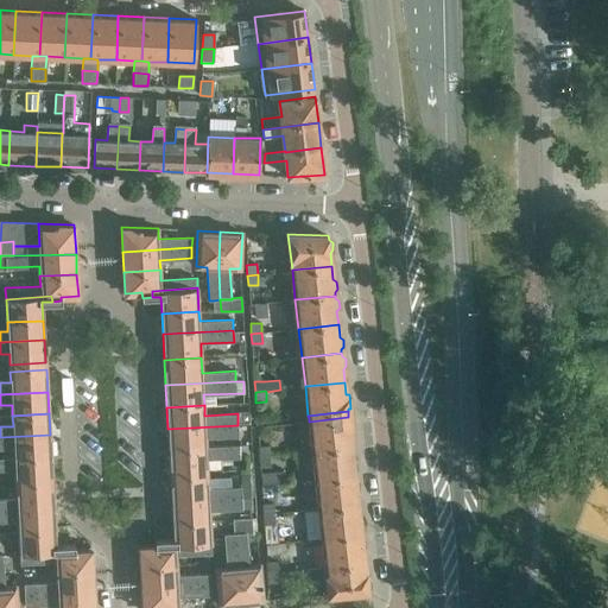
[(309,426),(312,450),(352,447),(350,434),(354,434),(352,419),(349,420),(348,417),(309,422),(289,424),(289,429),(309,426)]
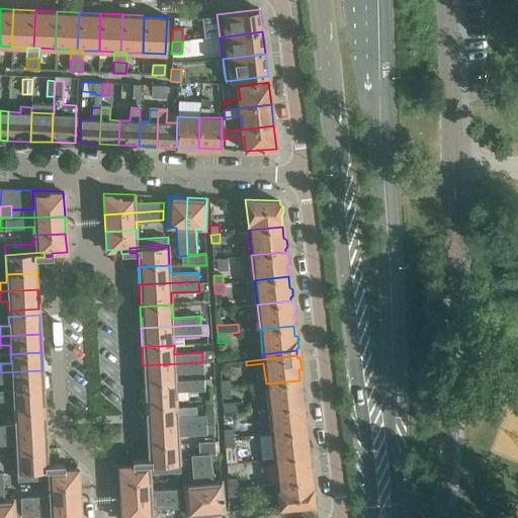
[(143,365),(144,382),(175,380),(175,373),(203,371),(202,362),(143,365)]
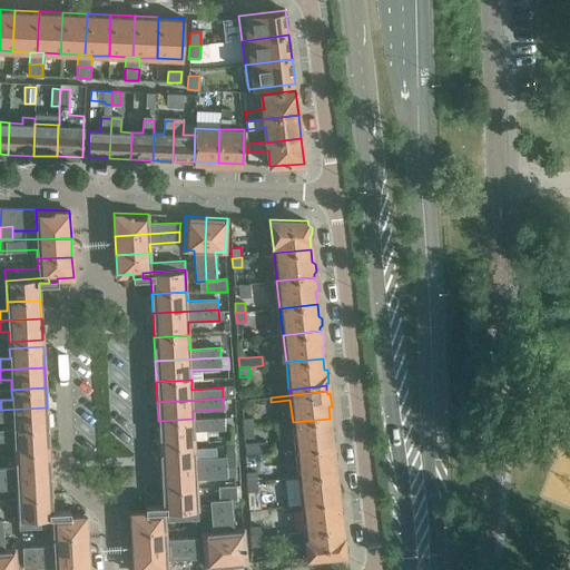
[(0,421),(13,421),(13,429),(48,428),(47,408),(0,410),(0,421)]
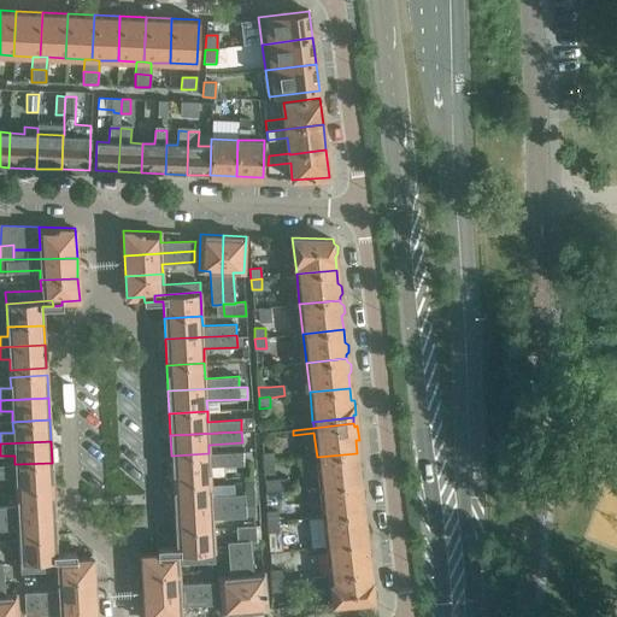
[(209,453),(171,456),(172,479),(174,482),(210,481),(210,477),(210,466),(251,464),(251,452),(209,453)]
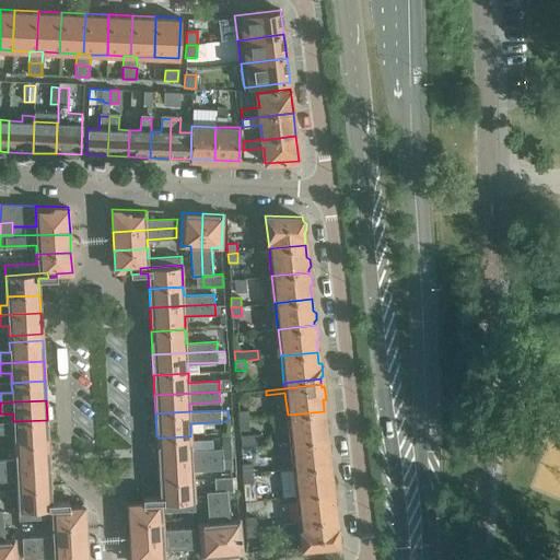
[(238,411),(240,421),(249,419),(248,410),(238,411)]
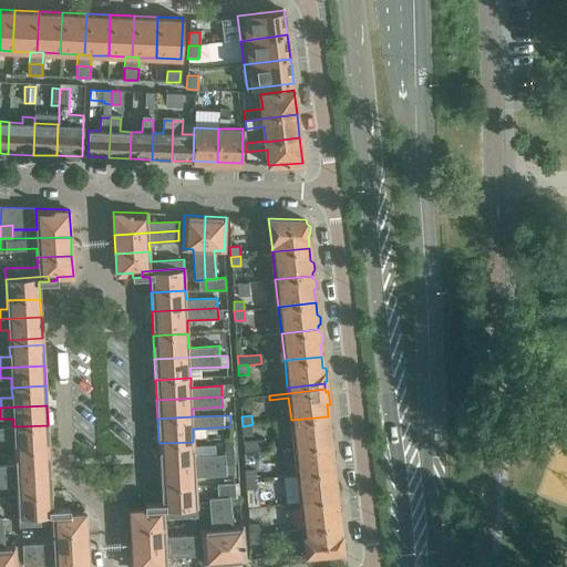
[(291,420),(294,447),(331,443),(331,441),(333,437),(332,430),(329,428),(328,416),(291,420)]
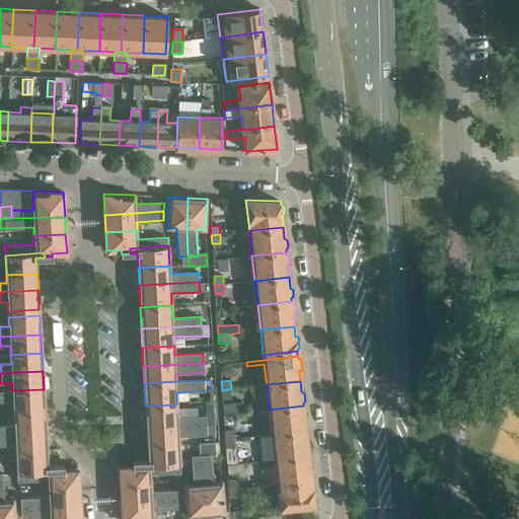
[(231,388),(222,390),(222,398),(231,397),(231,388)]
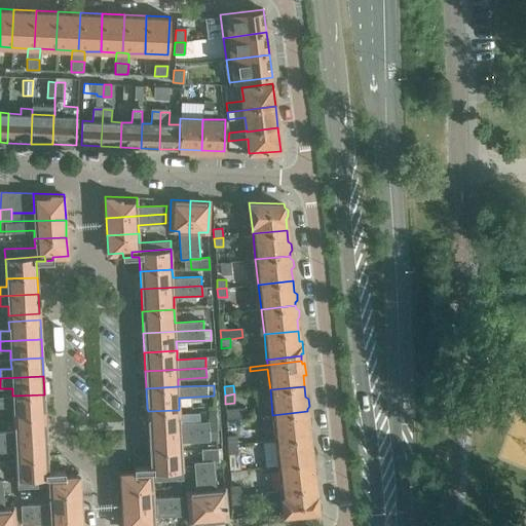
[(0,407),(13,406),(13,416),(45,414),(44,395),(12,396),(0,396),(0,407)]
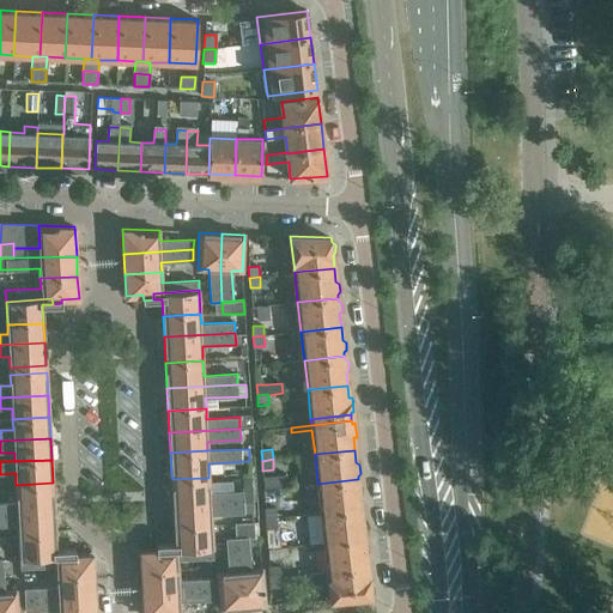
[(287,475),(263,477),(263,490),(289,487),(287,475)]
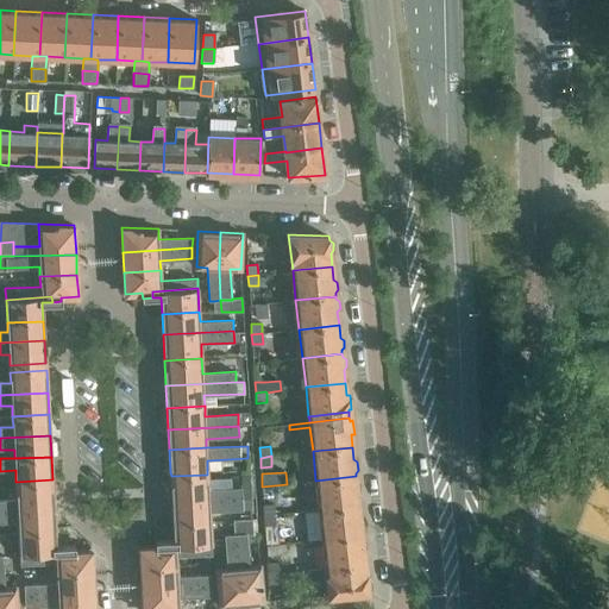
[(171,476),(173,502),(243,498),(243,497),(242,487),(208,489),(208,478),(207,475),(171,476)]
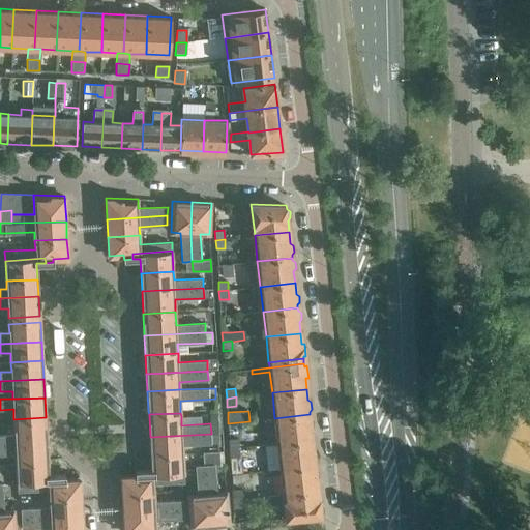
[(274,418),(277,443),(313,439),(311,428),(314,425),(313,419),(310,417),(310,414),(274,418)]
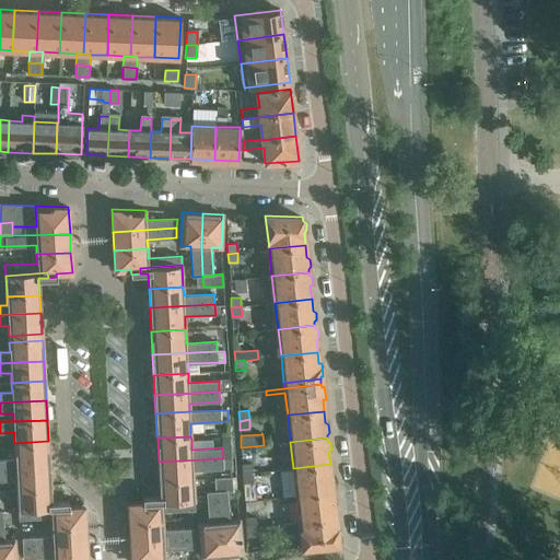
[(0,470),(49,468),(48,447),(15,450),(15,459),(0,459),(0,470)]
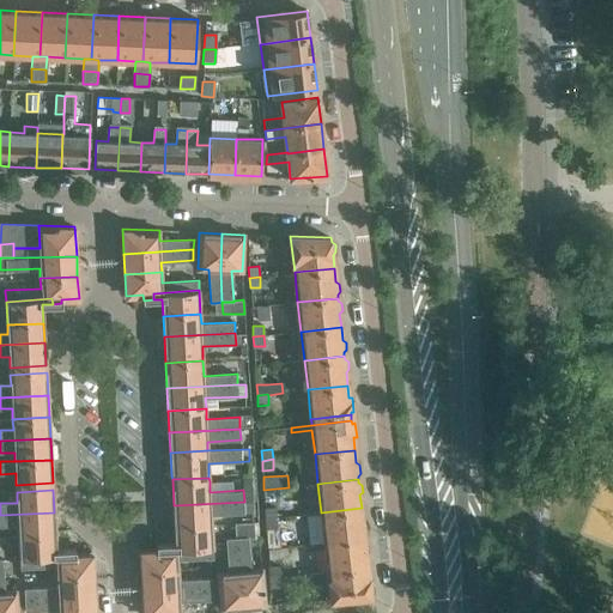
[(174,505),(175,526),(212,525),(211,515),(226,514),(244,514),(253,513),(253,501),(244,501),(244,502),(174,505)]
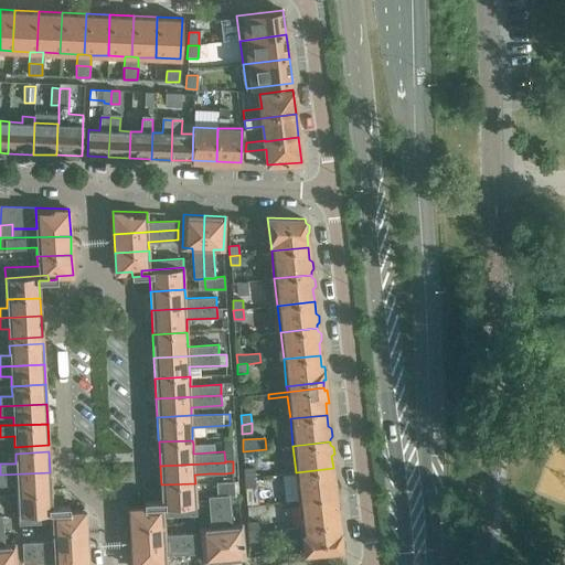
[(244,468),(245,478),(255,477),(254,468),(244,468)]
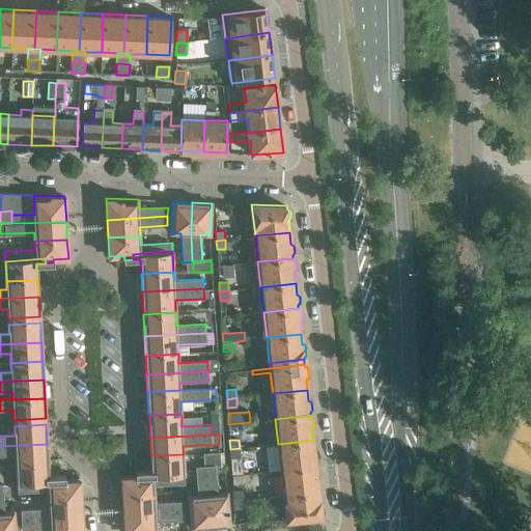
[(278,444),(281,470),(315,466),(315,464),(318,460),(317,454),(314,451),(313,440),(278,444)]
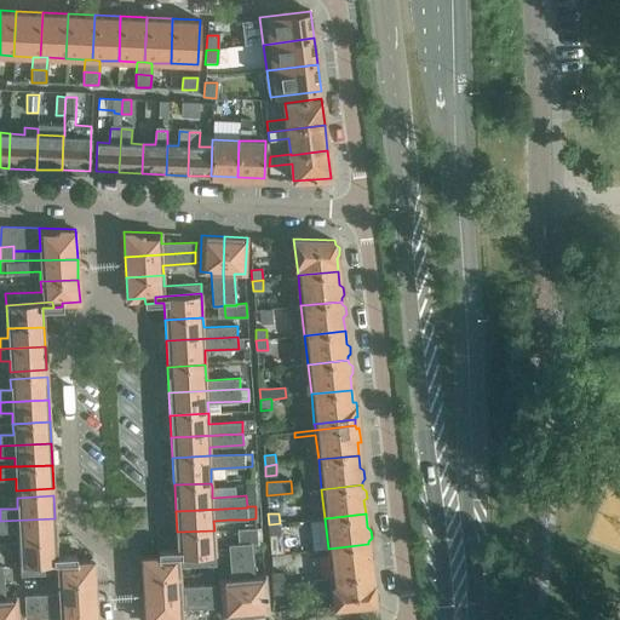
[(0,532),(18,532),(19,541),(56,539),(55,518),(0,521),(0,532)]
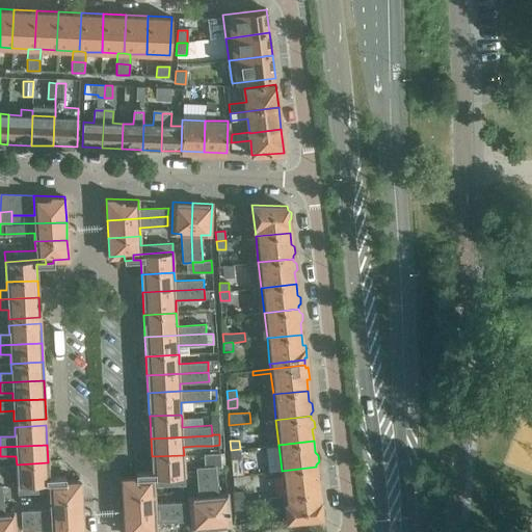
[(240,449),(231,450),(233,476),(242,475),(240,449)]
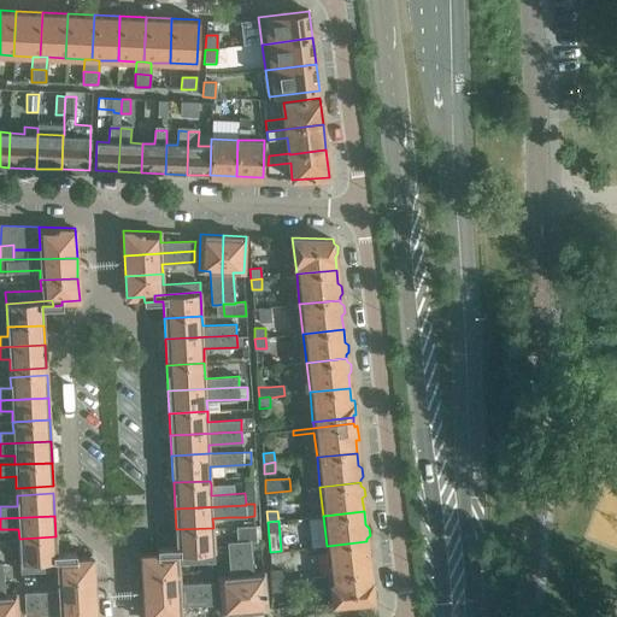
[(256,526),(236,527),(238,541),(239,541),(251,541),(257,541),(256,526)]
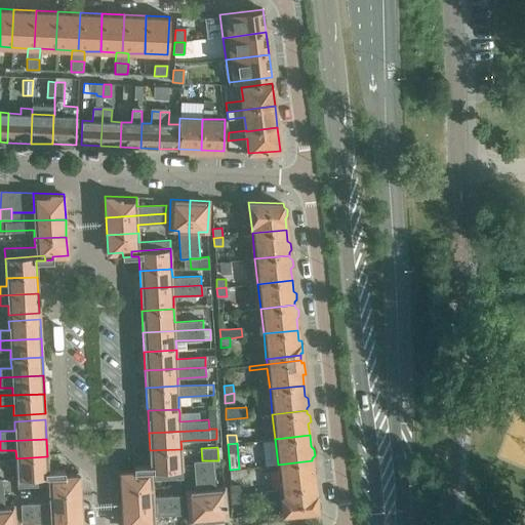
[(120,472),(120,473),(183,470),(182,449),(150,450),(151,466),(133,467),(134,471),(120,472)]
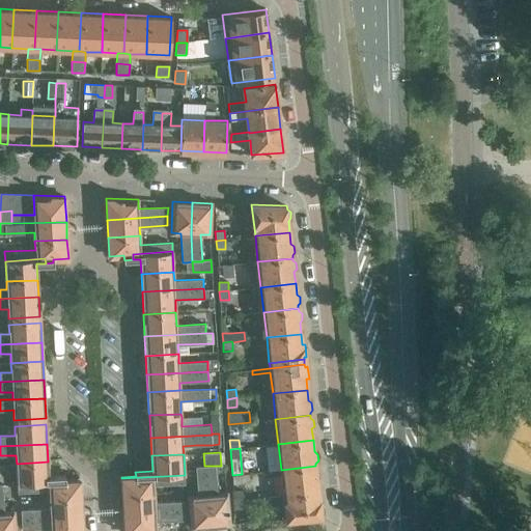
[(17,464),(18,484),(57,481),(57,476),(49,476),(48,462),(17,464)]
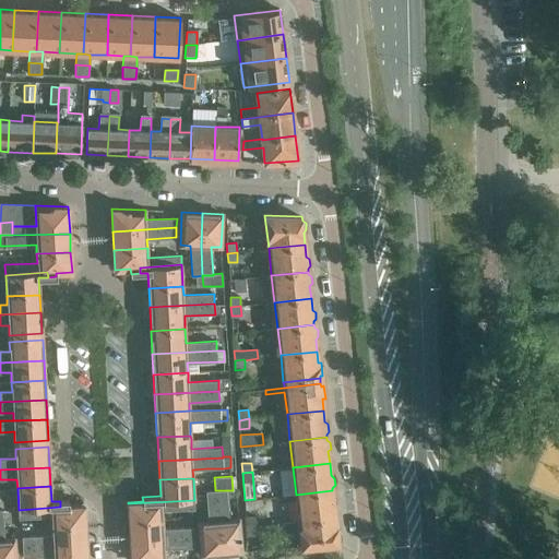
[(216,490),(215,490),(206,491),(209,522),(199,523),(201,556),(222,555),(216,490)]
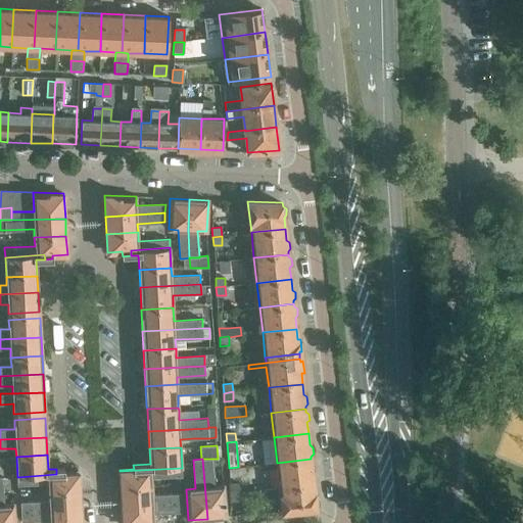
[(215,486),(212,459),(202,459),(207,519),(226,517),(224,486),(215,486)]
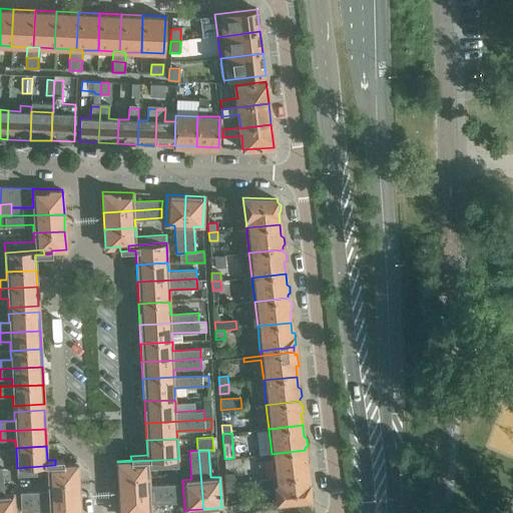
[(272,454),(275,478),(308,474),(307,464),(309,461),(308,455),(306,452),(305,450),(272,454)]
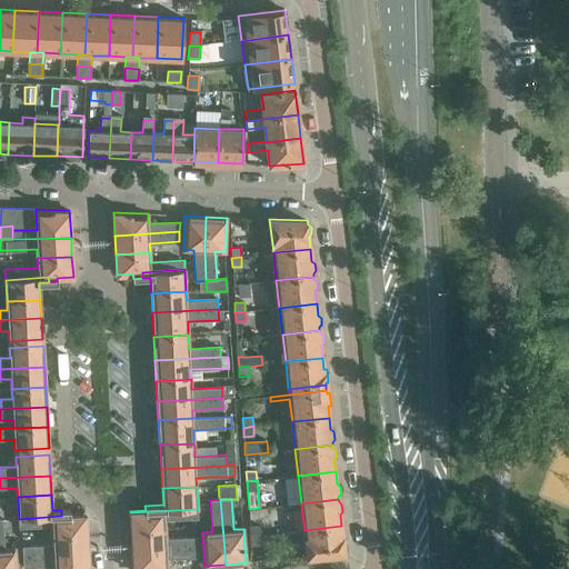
[(53,535),(87,532),(86,513),(71,515),(70,509),(61,510),(61,516),(19,519),(19,528),(52,526),(53,535)]
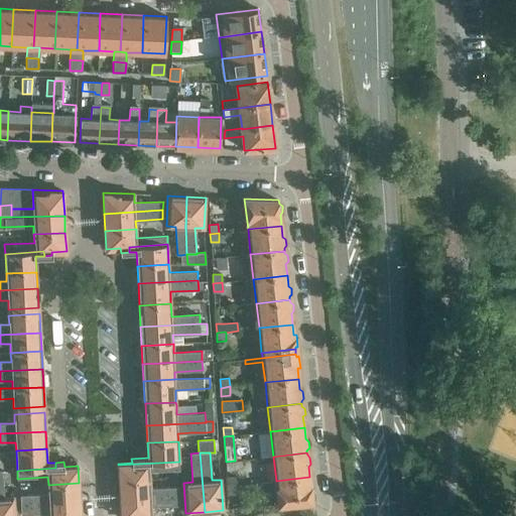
[(118,465),(119,481),(150,480),(150,472),(170,471),(171,479),(179,478),(178,471),(179,471),(179,462),(118,465)]
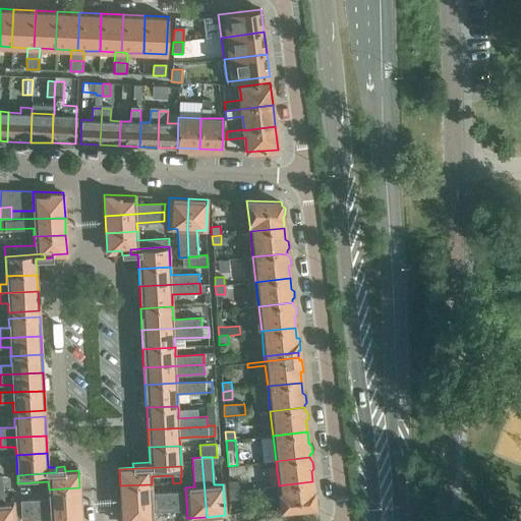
[(2,474),(0,474),(0,520),(14,520),(13,502),(4,503),(2,474)]
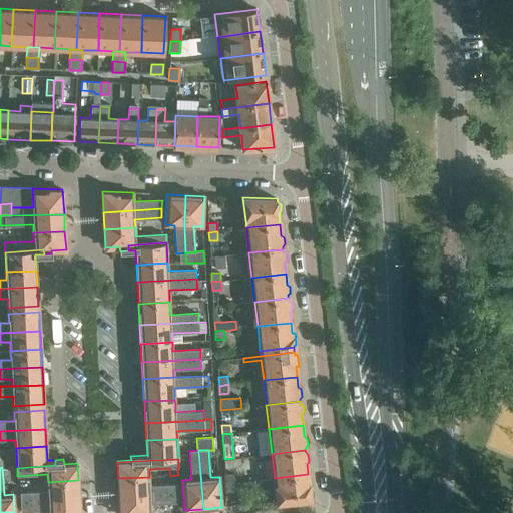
[(225,474),(225,483),(234,482),(234,474),(225,474)]
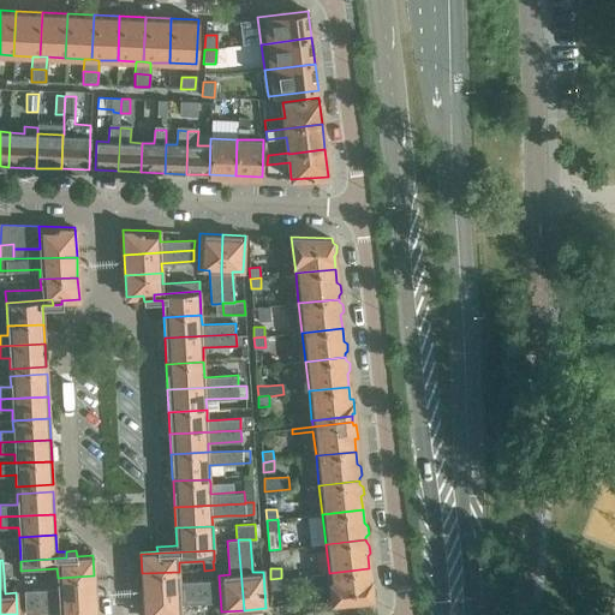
[(369,568),(329,573),(332,603),(372,598),(372,596),(375,592),(374,585),(370,581),(369,568)]
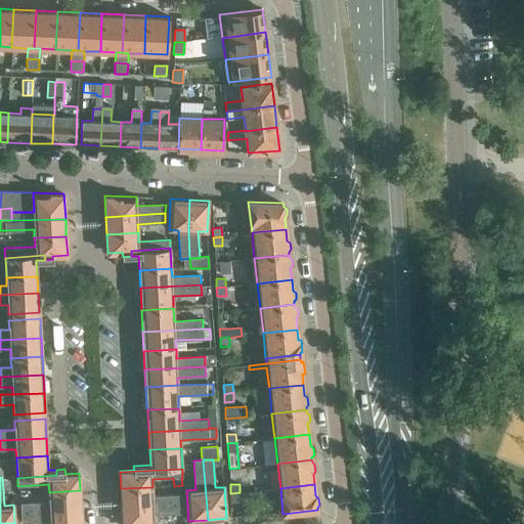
[(121,488),(122,508),(182,505),(181,494),(182,494),(182,485),(174,486),(174,494),(153,496),(153,487),(121,488)]
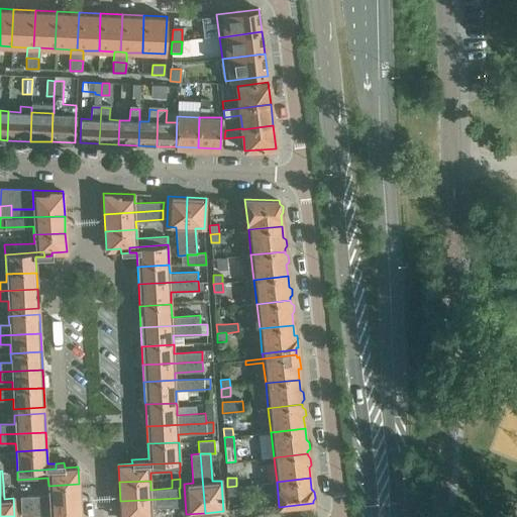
[(17,497),(18,506),(80,503),(79,484),(48,486),(48,495),(17,497)]
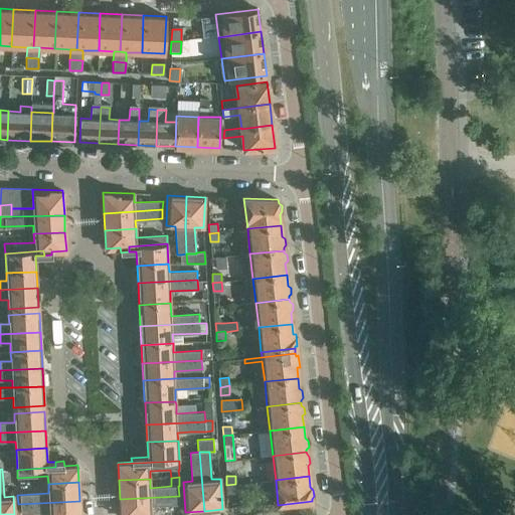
[(235,484),(226,485),(227,494),(236,493),(235,484)]
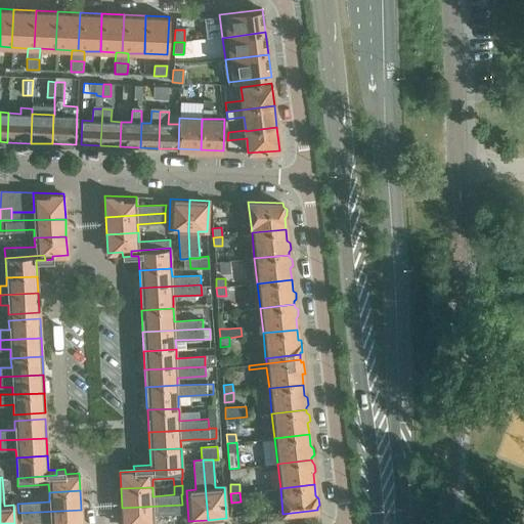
[(182,505),(122,508),(122,523),(154,523),(154,515),(182,514),(182,505)]
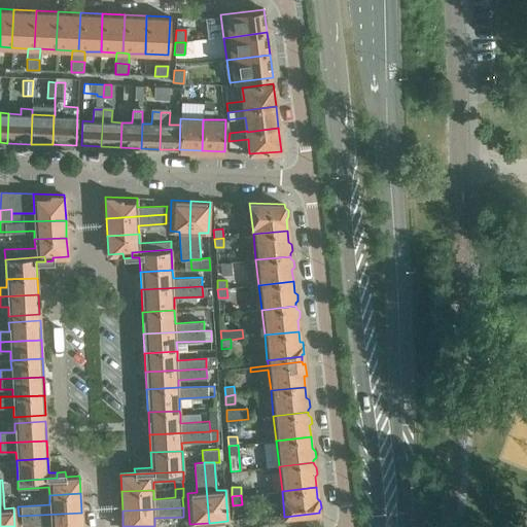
[(81,526),(81,513),(19,516),(19,526),(29,526),(50,524),(50,526),(81,526)]
